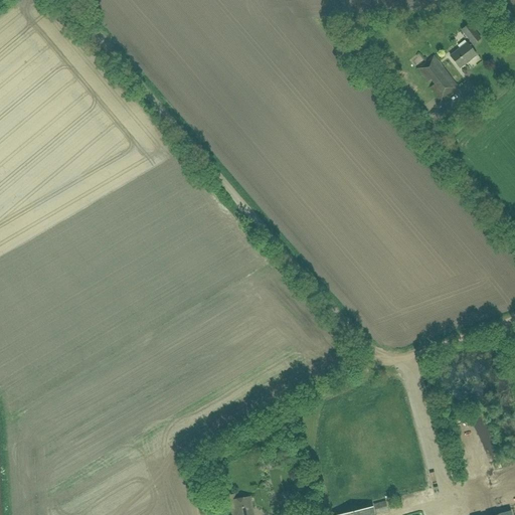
[(459,68),(467,62),(476,55),(470,47),(480,39),(469,25),(462,30),(470,41),(467,43),(450,56),(459,68)]
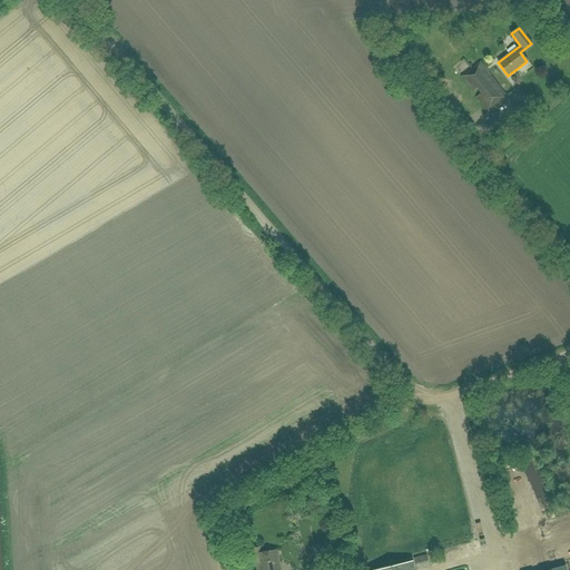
[(507,50),(517,42),(512,37),(502,43),(507,50)]
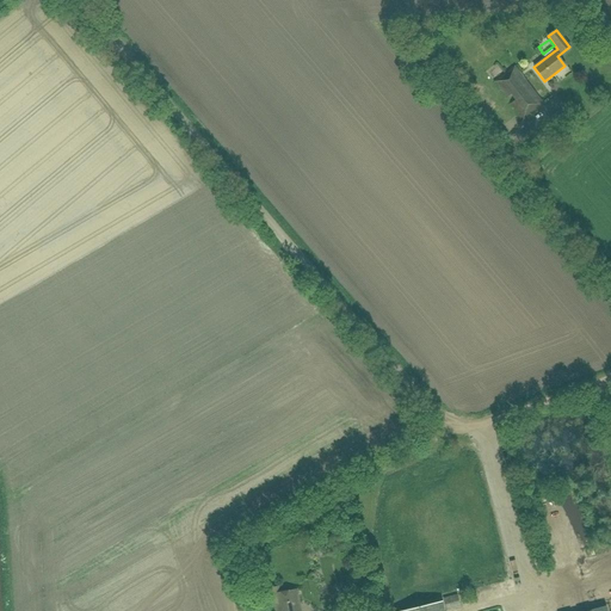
[(537,107),(542,104),(514,67),(493,82),(505,98),(510,96),(514,100),(510,105),(523,122),(538,110),(537,107)]
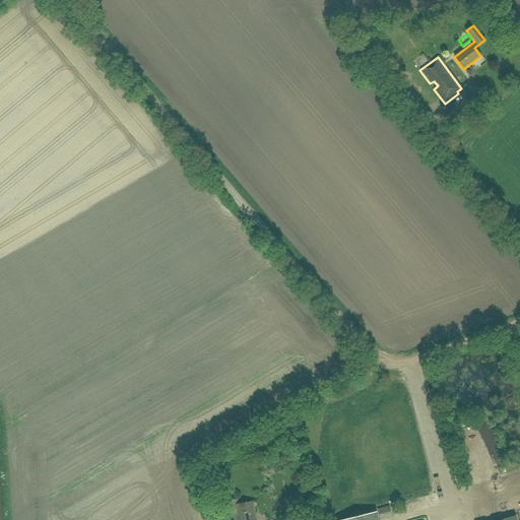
[(253,519),(252,516),(254,516),(251,502),(237,505),(236,500),(222,503),(224,517),(234,515),(234,519),(253,519)]
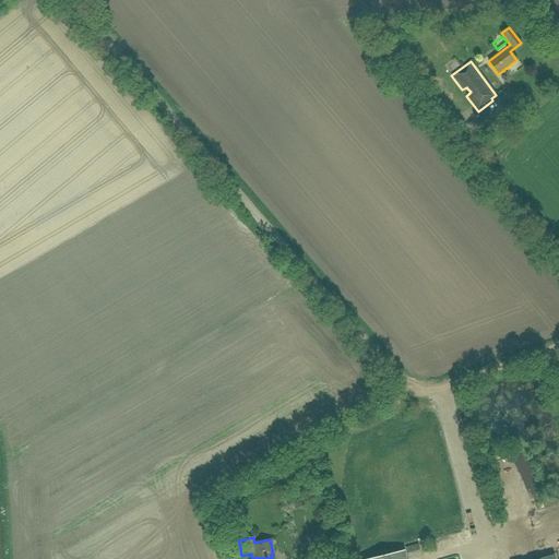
[(408,558),(421,555),(418,545),(405,548),(408,558)]
